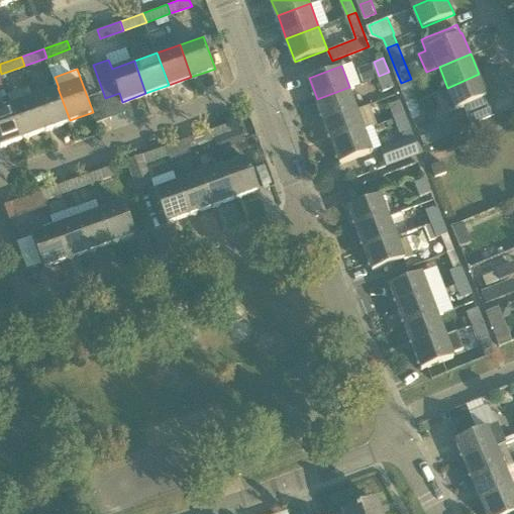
[(379,76),(385,89),(395,85),(389,72),(379,76)]
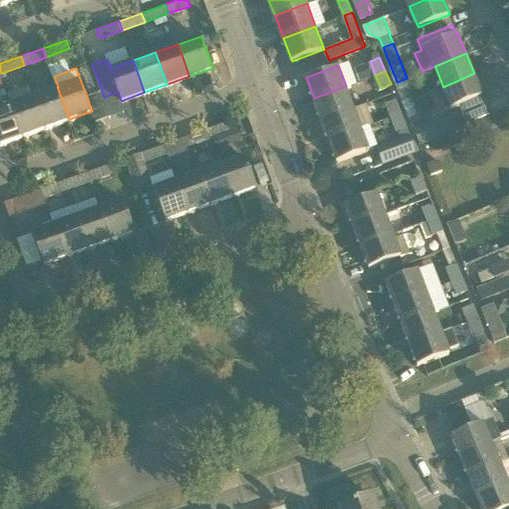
[(443,87),(444,89),(452,107),(483,94),(474,73),(443,87)]
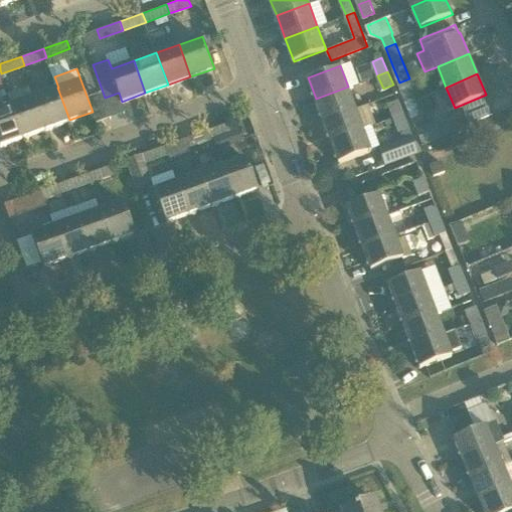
[(407,103),(417,99),(409,78),(399,82),(407,103)]
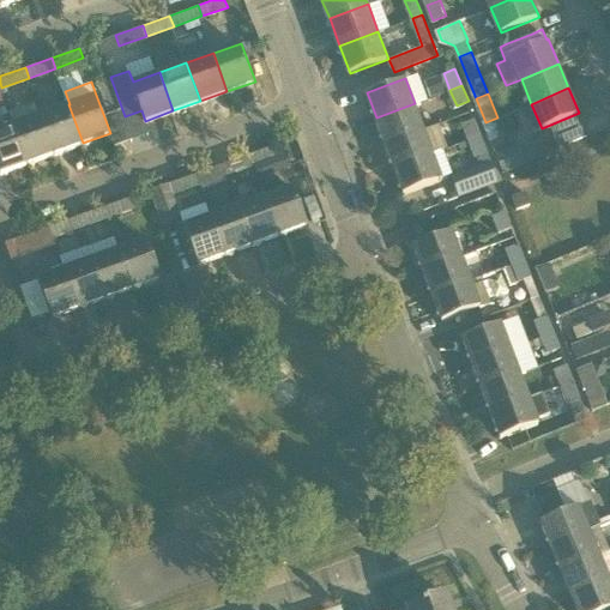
[(386,143),(424,128),(415,103),(376,118),(386,143)]
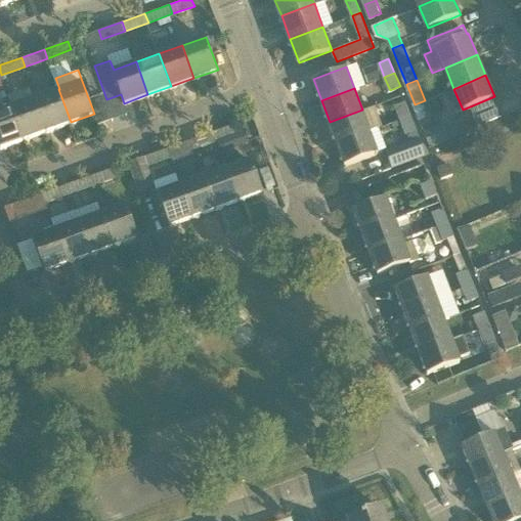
[(58,89),(36,97),(47,130),(71,122),(58,89)]
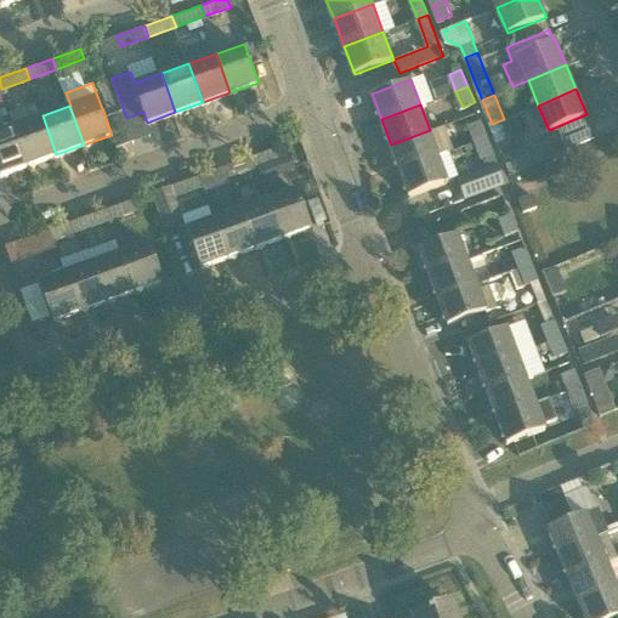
[(0,118),(0,173),(0,175),(29,165),(15,125),(11,115),(0,118)]
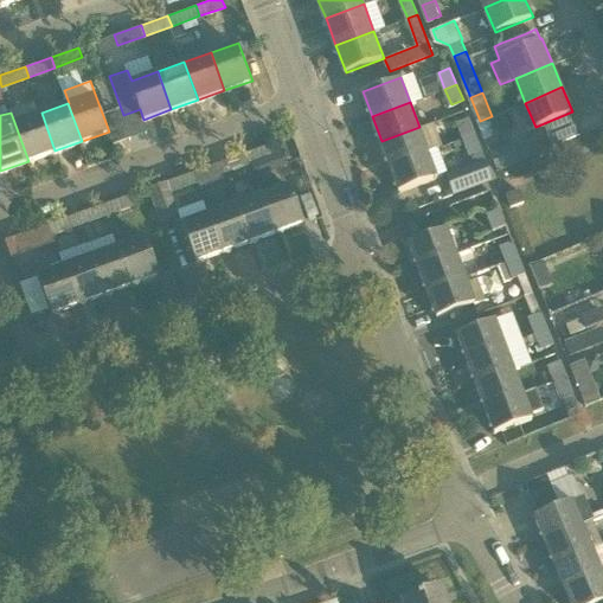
[(14,122),(29,161),(55,151),(42,113),(14,122)]
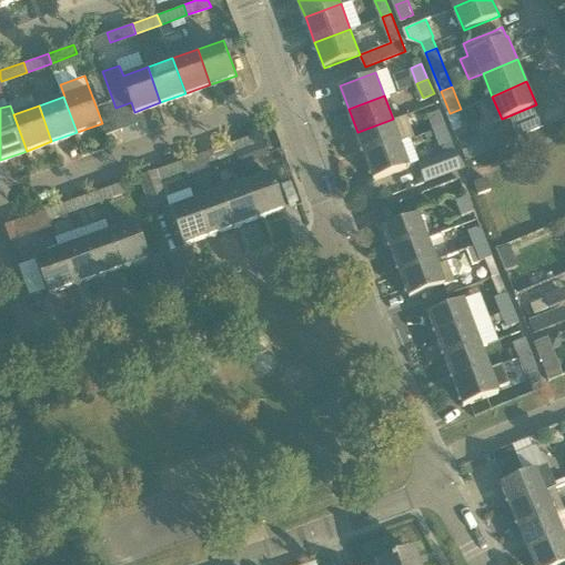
[(467,124),(461,109),(450,113),(455,129),(467,124)]
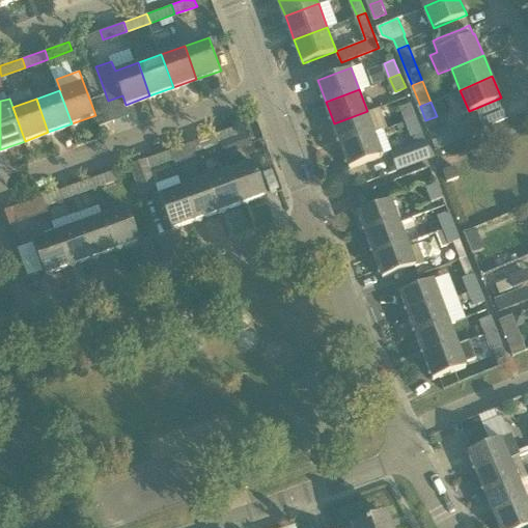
[(412,103),(401,107),(406,120),(417,116),(412,103)]
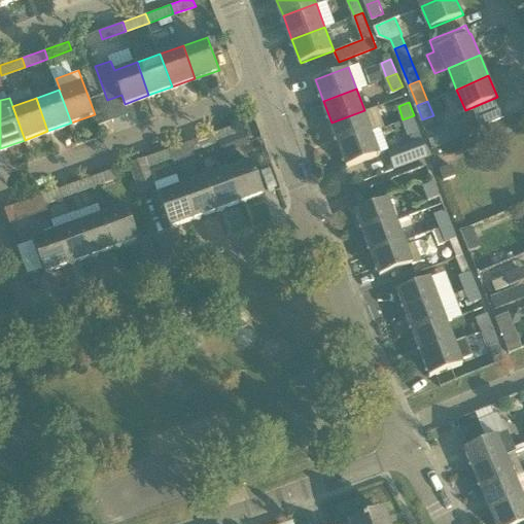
[(339,143),(372,131),(364,110),(332,123),(339,143)]
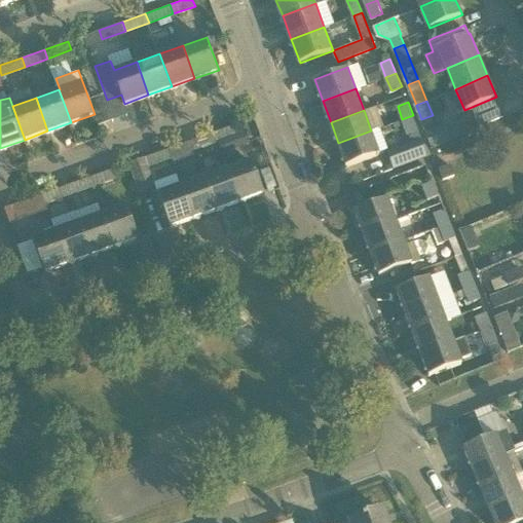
[(402,119),(408,134),(411,143),(390,150),(396,165),(426,154),(418,129),(413,115),(402,119)]
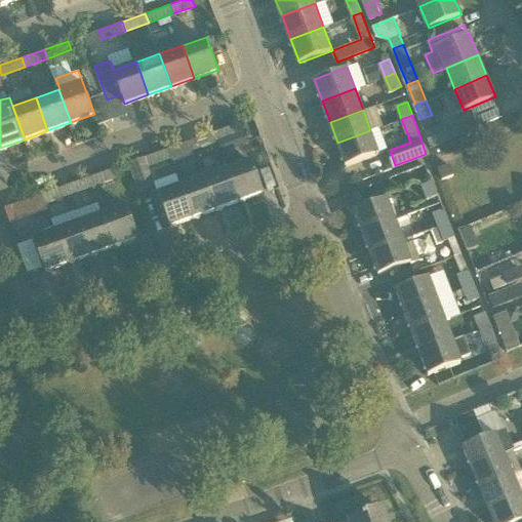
[(214,130),(218,139),(241,131),(238,122),(214,130)]
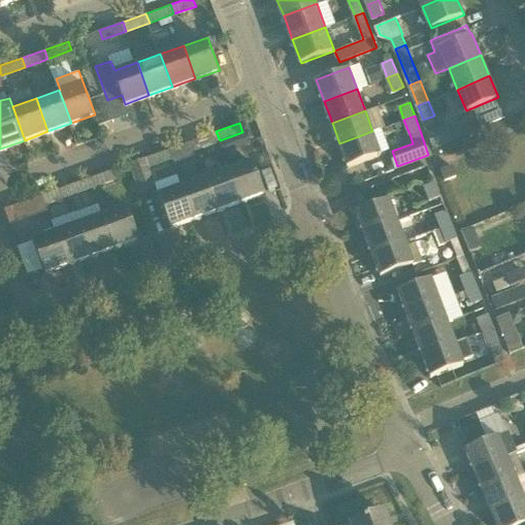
[(339,143),(348,166),(392,150),(384,128),(373,132),(372,131),(339,143)]
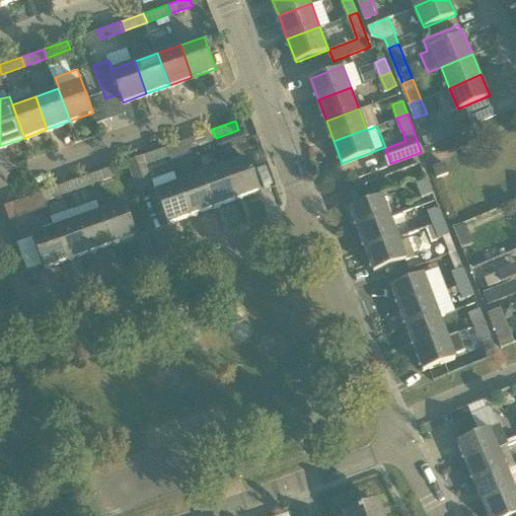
[(216,138),(212,129),(190,138),(193,146),(216,138)]
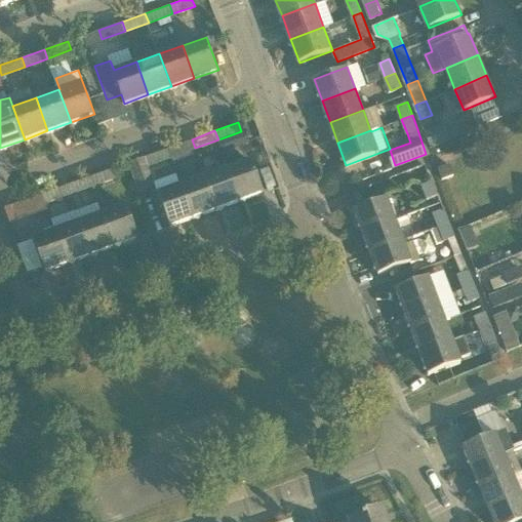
[(192,139),(168,148),(172,157),(195,148),(192,139)]
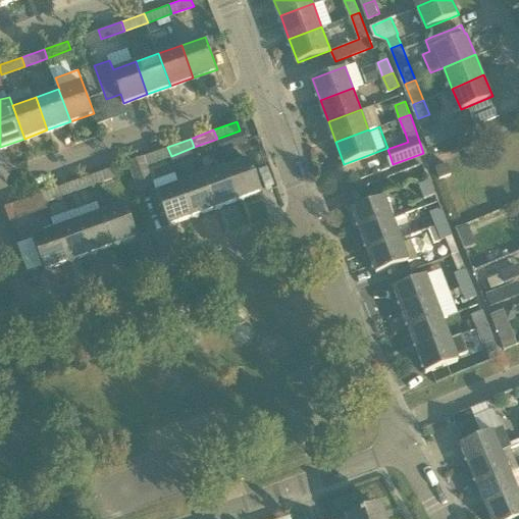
[(171,156),(167,147),(128,160),(140,191),(156,185),(149,163),(171,156)]
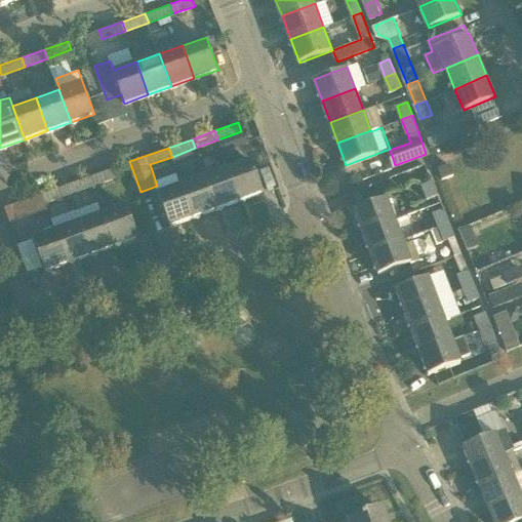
[(228,167),(240,200),(264,192),(251,159),(228,167)]
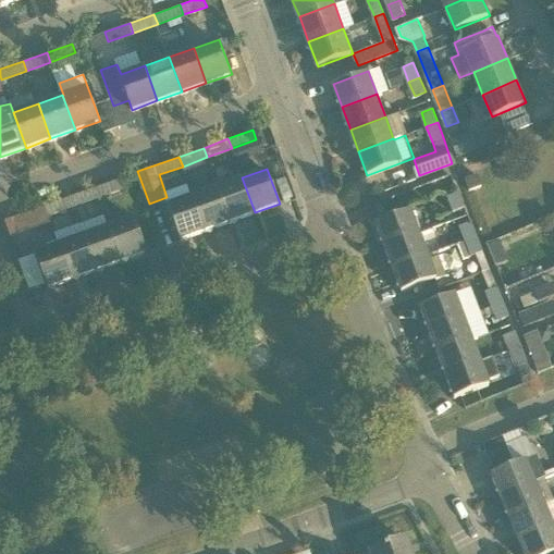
[(482,184),(478,172),(466,176),(470,188),(482,184)]
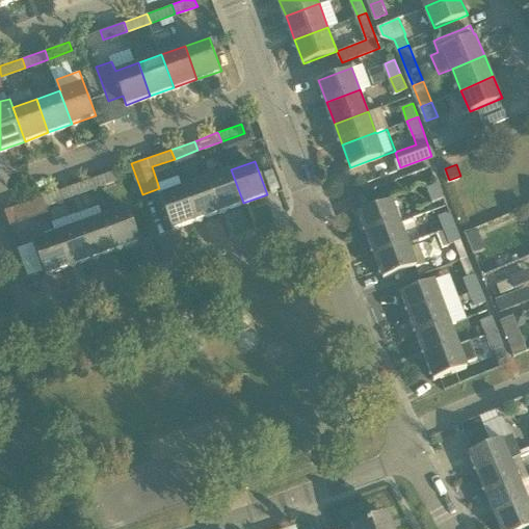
[(90,178),(95,187),(117,179),(114,169),(90,178)]
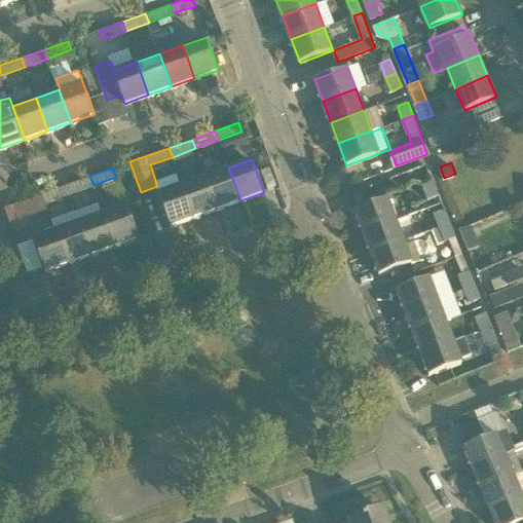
[(217,209),(240,200),(228,167),(206,176),(217,209)]
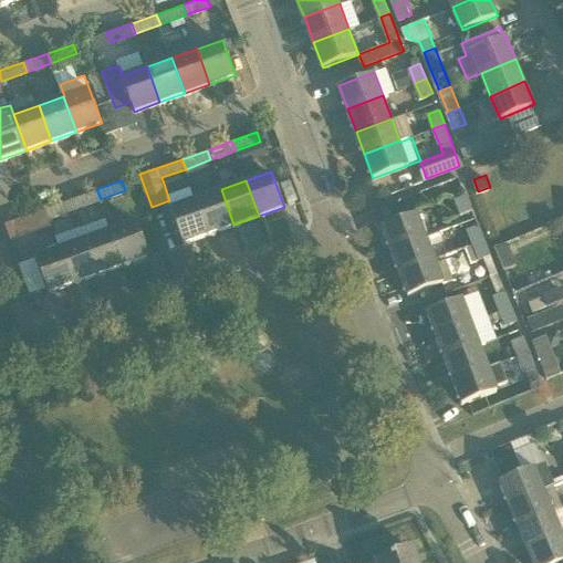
[(72,199),(75,209),(101,199),(96,189),(72,199)]
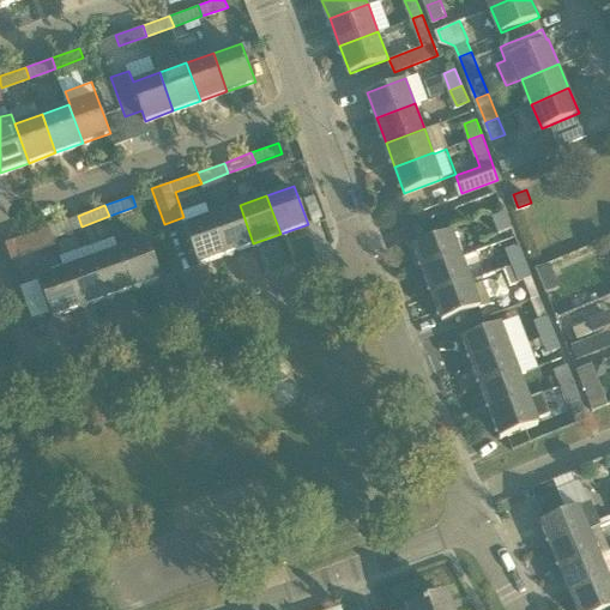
[(253,243),(240,205),(212,215),(227,253),(253,243)]
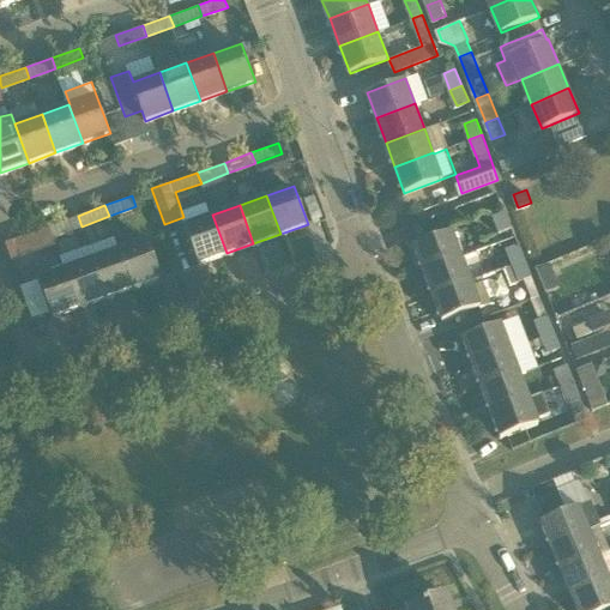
[(506,210),(493,215),(500,233),(513,228),(506,210)]
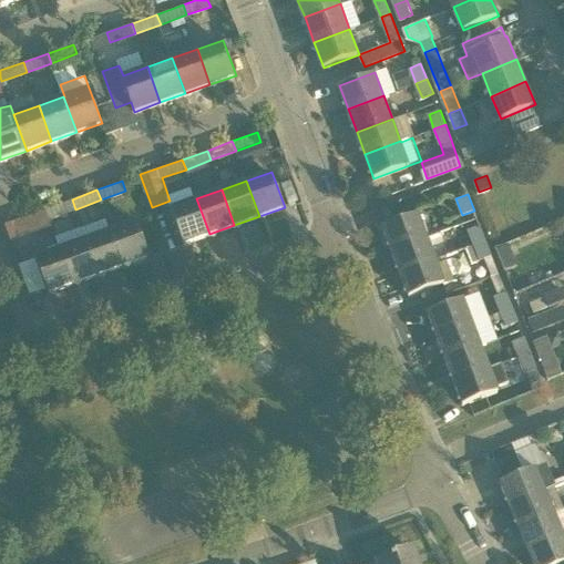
[(196,198),(171,207),(184,244),(209,234),(196,198)]
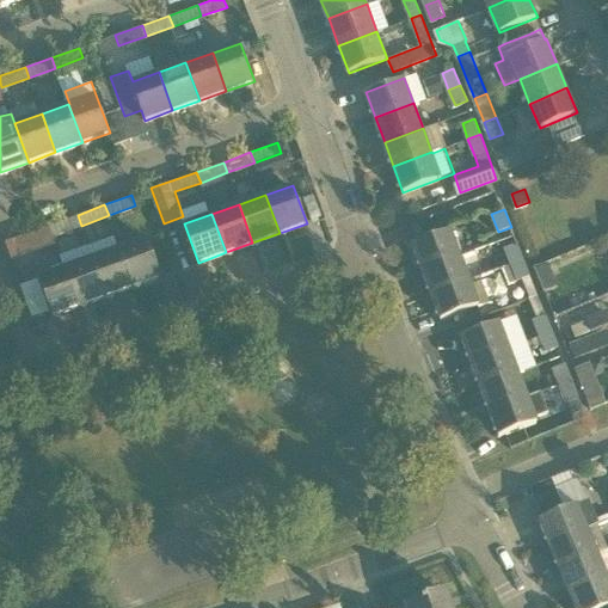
[(81,226),(78,215),(50,225),(55,235),(81,226)]
